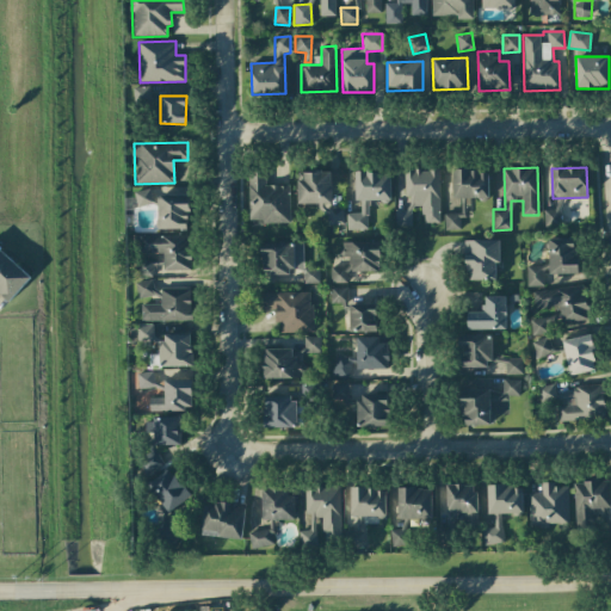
[(440,223),(438,170),(406,170),(406,209),(395,210),(395,226),(412,226),(412,207),(421,205),(423,223),(440,223)]
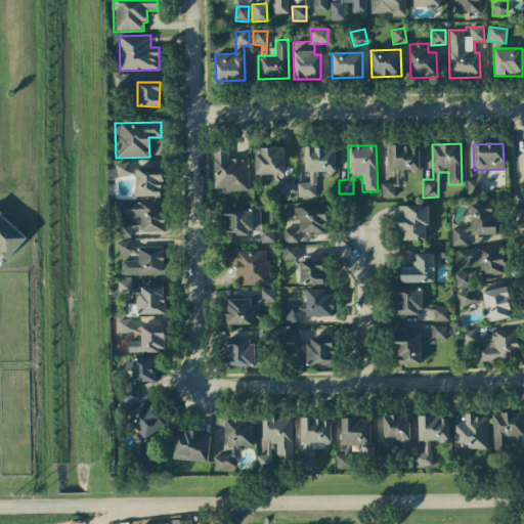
[(249,189),(248,159),(227,159),(227,146),(213,146),(214,190),(249,189)]
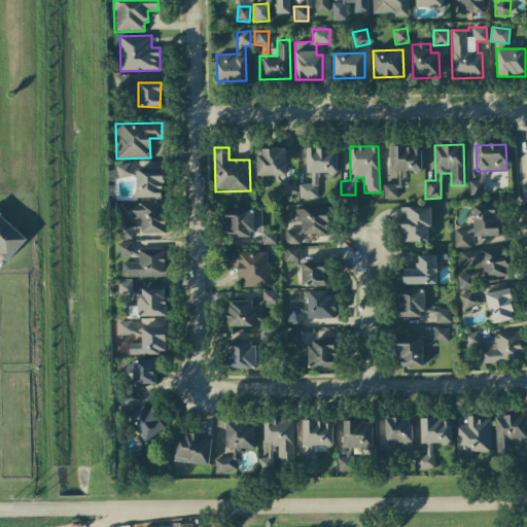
[(422,147),(391,147),(390,171),(421,171),(422,147)]
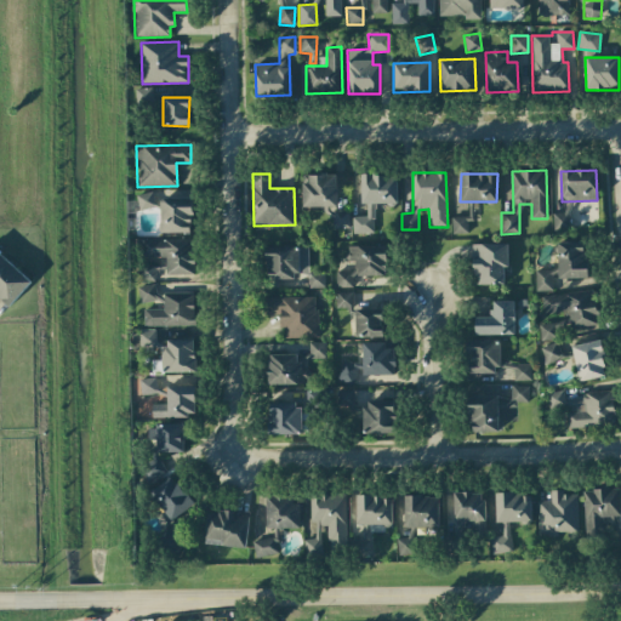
[(336,175),(302,175),(302,208),(336,208),(336,175)]
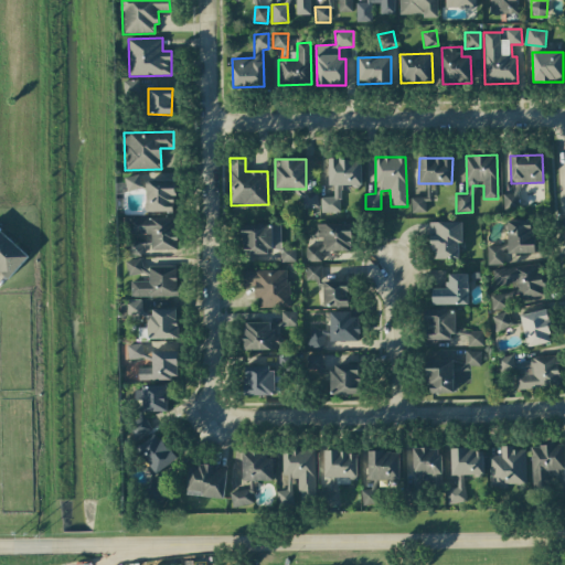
[(320,212),(341,212),(340,187),(361,187),(361,159),(330,159),(330,196),(320,196),(320,212)]
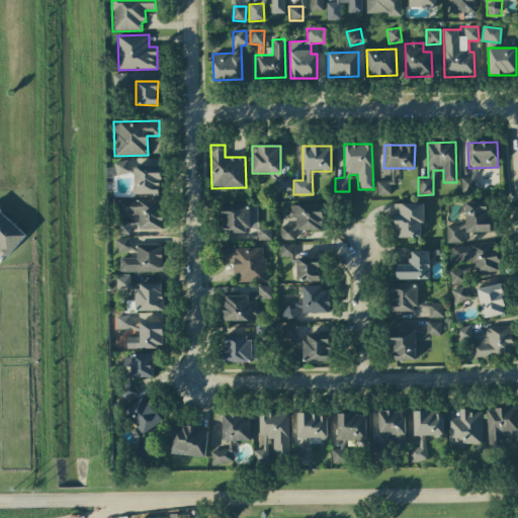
[(160,166),(128,166),(128,161),(115,162),(115,174),(134,174),(134,194),(161,194),(160,166)]
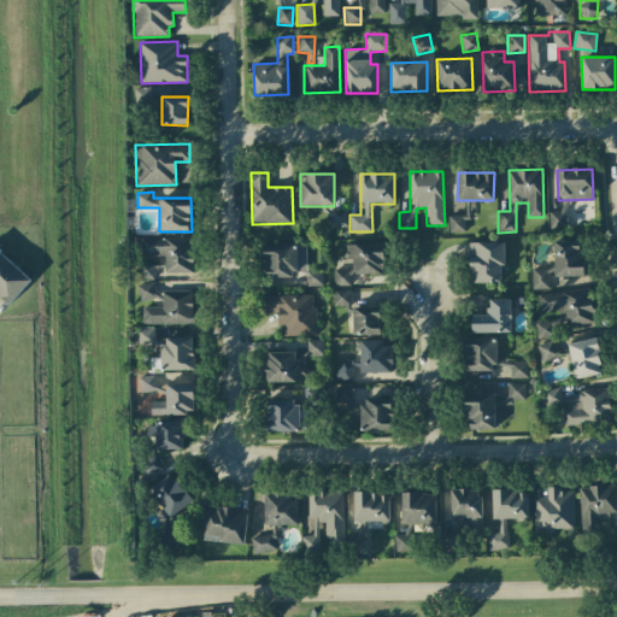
[(566,223),(565,200),(562,200),(562,206),(550,206),(550,223),(566,223)]
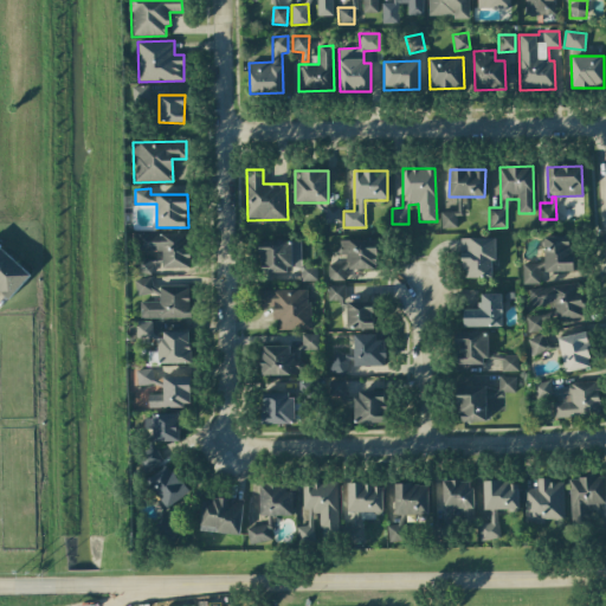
[(341,205),(320,205),(320,223),(340,224),(341,205)]
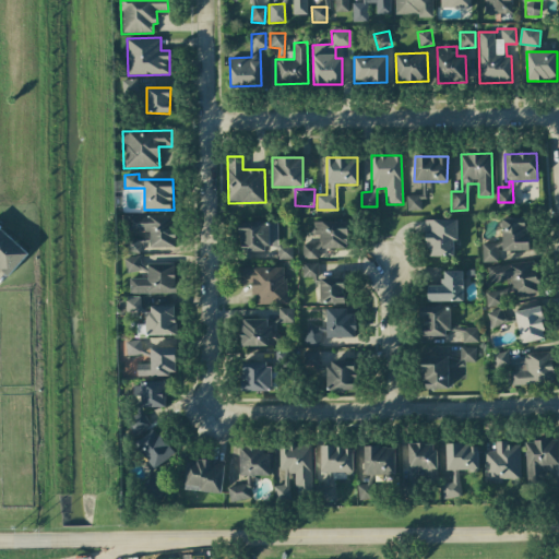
[(406,195),(406,211),(420,211),(420,195),(406,195)]
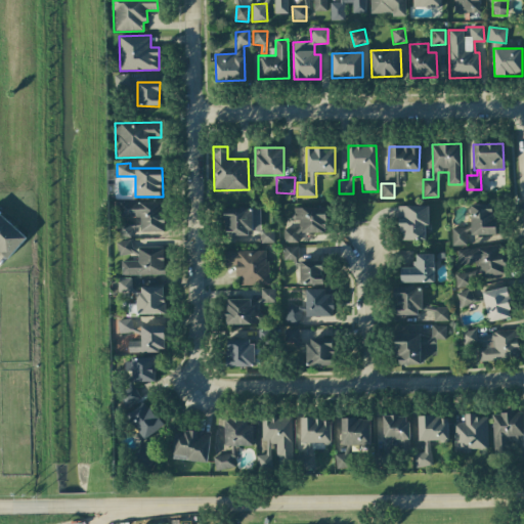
[(123,218),(140,218),(140,231),(163,232),(163,203),(123,202),(123,218)]
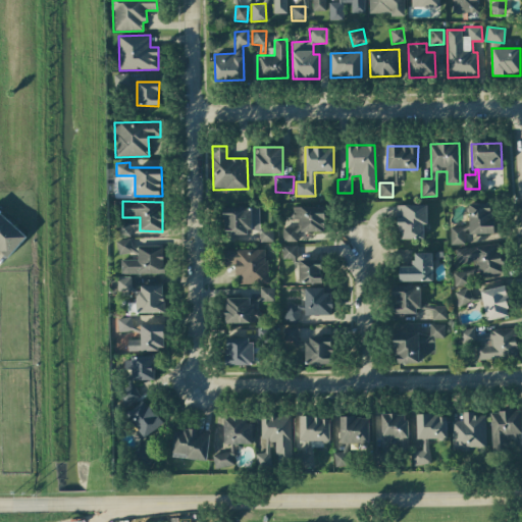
[(493,204),(469,204),(468,233),(492,235),(493,204)]
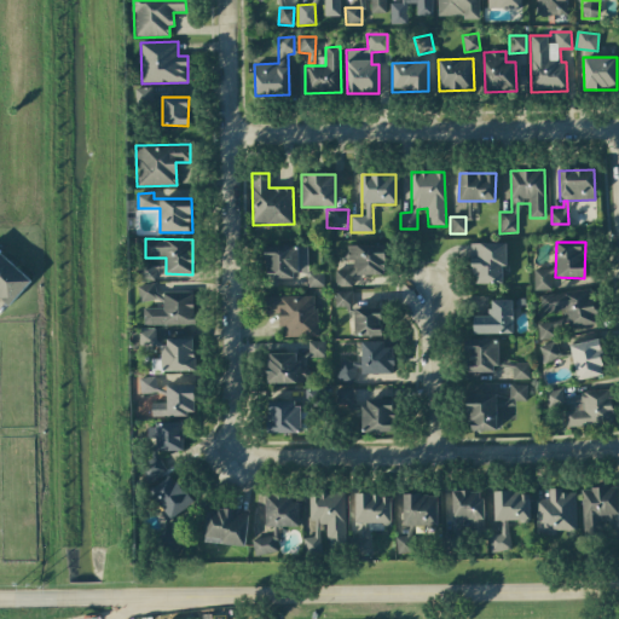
[(504,243),(472,243),(472,283),(504,283),(504,243)]
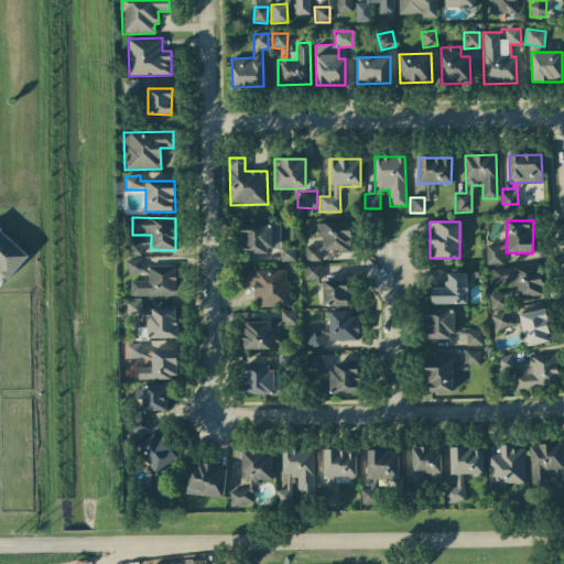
[(350,223),(315,224),(315,243),(304,243),(305,261),(321,261),(320,250),(350,250),(350,223)]
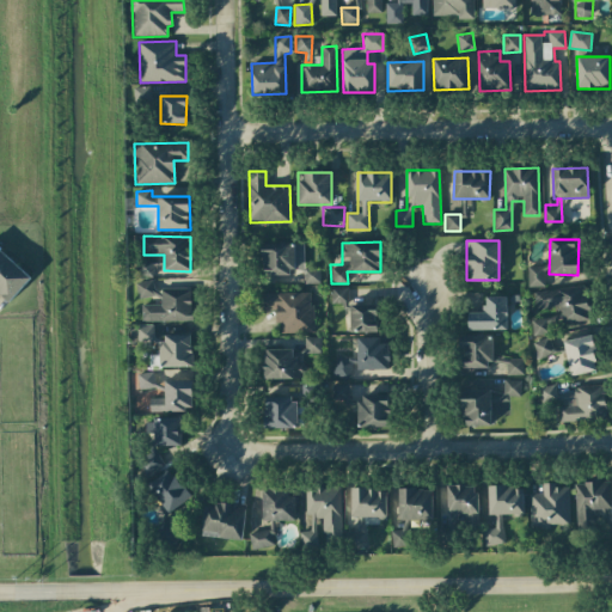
[(294,275),(293,244),(262,244),(262,275),(294,275)]
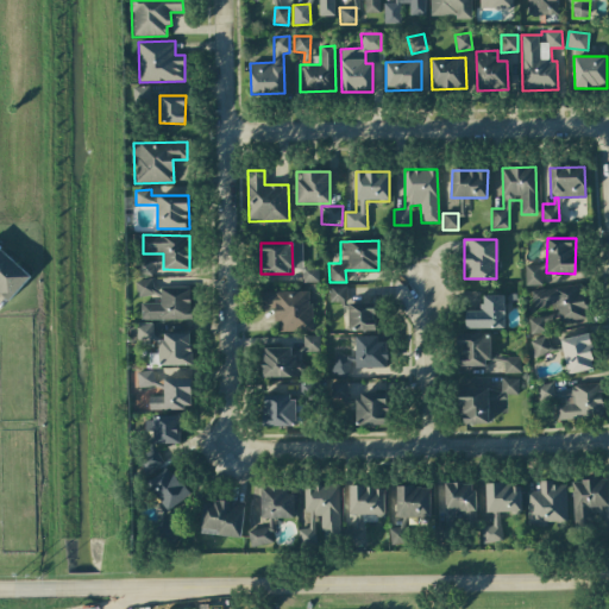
[(136,275),(154,275),(154,259),(136,259),(136,275)]
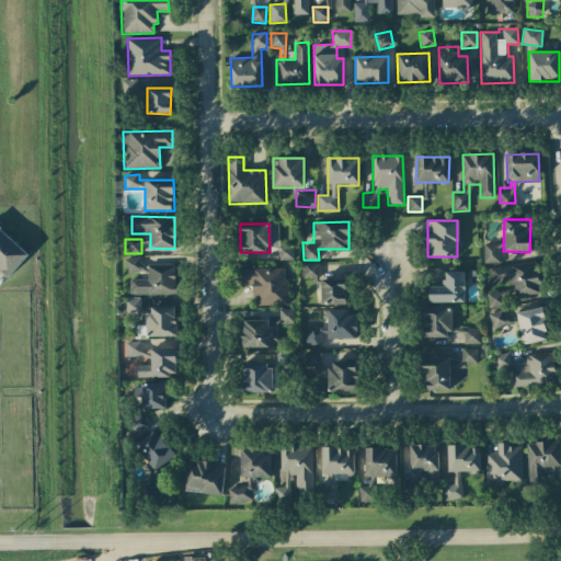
[(483,244),(484,263),(501,263),(501,243),(483,244)]
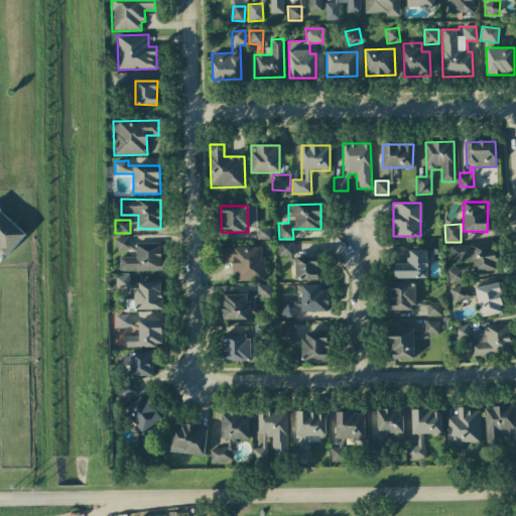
[(269,226),(255,226),(255,239),(269,239),(269,226)]
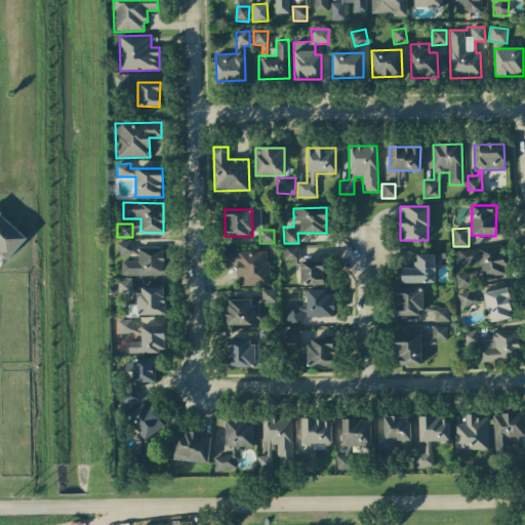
[(132,254),(131,240),(117,242),(118,256),(132,254)]
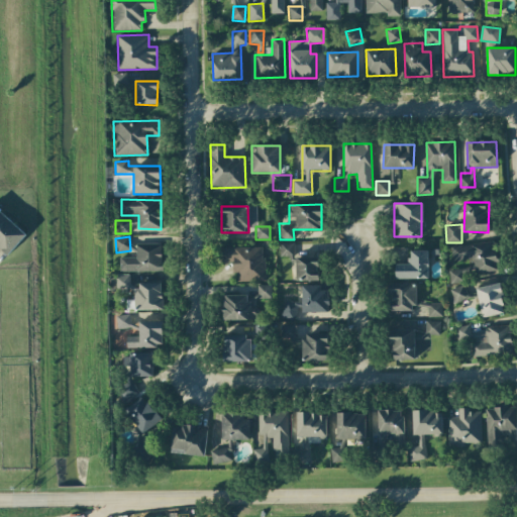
[(450,246),(451,262),(473,260),(474,268),(449,271),(450,280),(498,275),(495,241),(450,246)]
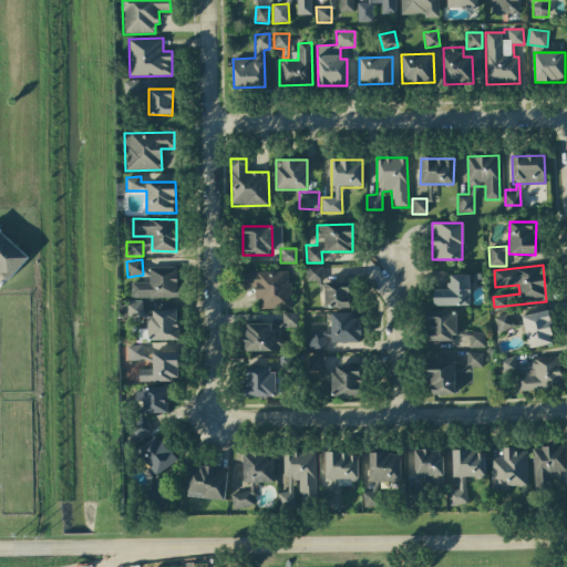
[(307,280),(321,281),(322,267),(307,266),(307,280)]
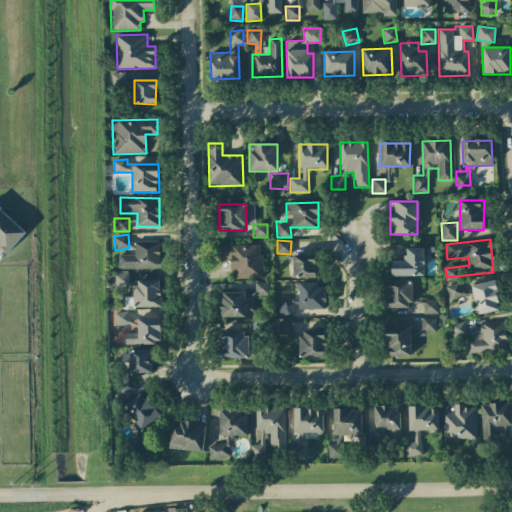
[(118,255),(119,269),(161,269),(160,241),(135,241),(135,255),(118,255)]
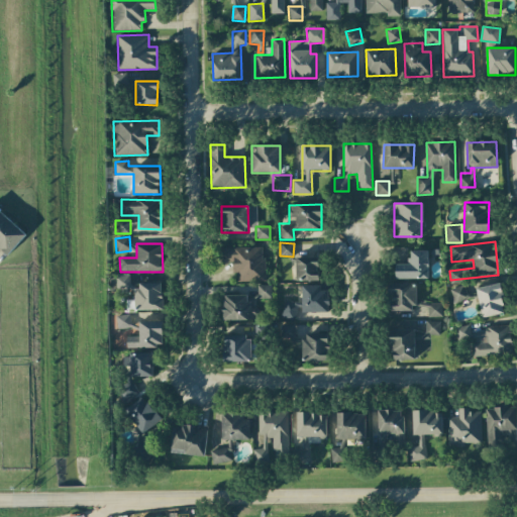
[(264,247),(221,248),(221,263),(234,262),(235,282),(265,282),(264,247)]
